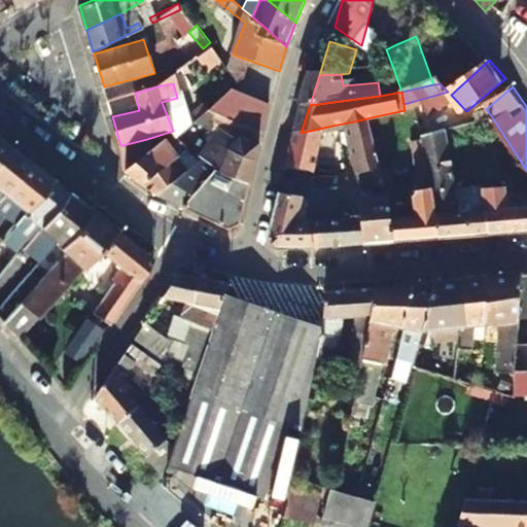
[(262,134),(270,106),(230,93),(211,107),(256,132),(262,134)]
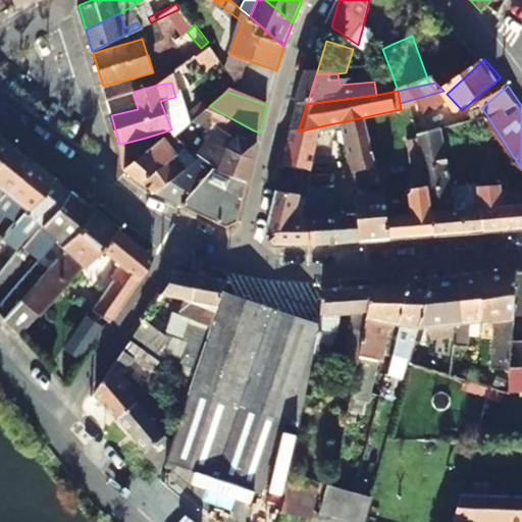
[(226,152),(222,166),(248,184),(258,142),(250,138),(254,131),(209,106),(201,113),(223,125),(210,141),(226,152)]
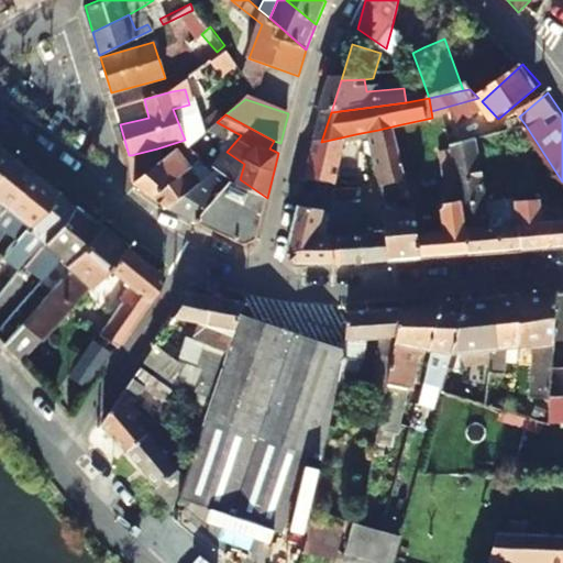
[(382,212),(384,232),(384,234),(387,264),(390,263),(418,261),(416,225),(415,214),(401,124),(378,130),(387,211),(384,212),(382,212)]
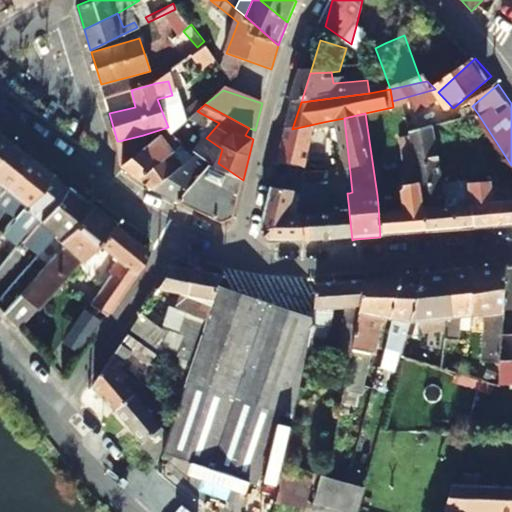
[(270,243),(304,242),(301,198),(323,122),(292,129),(284,153),(261,231),(270,243)]
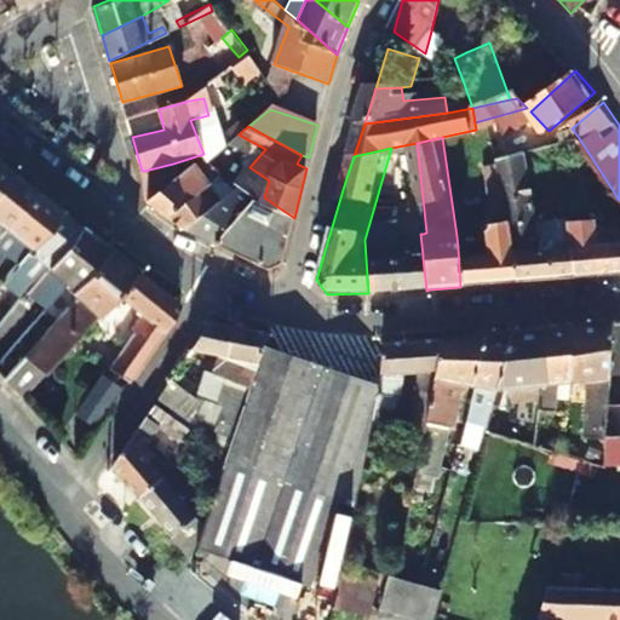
[(516,282),(572,277),(566,200),(558,201),(560,220),(537,223),(529,153),(501,161),(501,165),(516,282)]
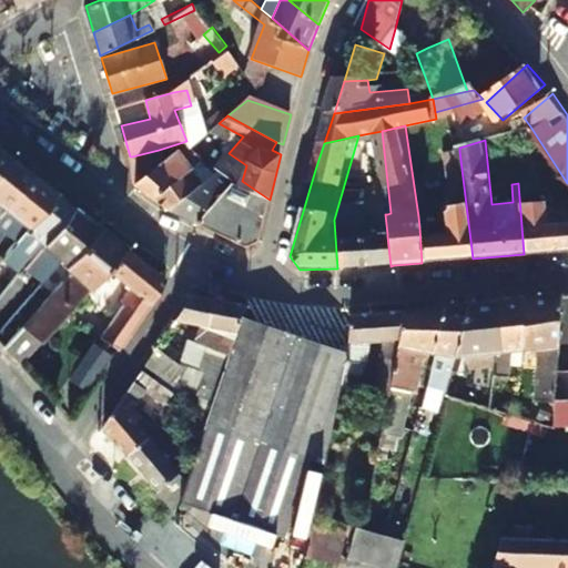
[(198,166),(198,165),(208,158),(190,145),(181,153),(163,168),(141,184),(138,188),(158,200),(159,199),(182,179),(188,173),(198,166)]
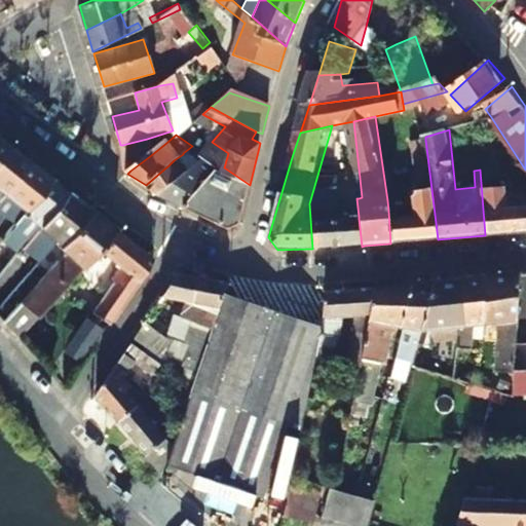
[(0,155),(2,153),(8,146),(0,139),(0,155)]
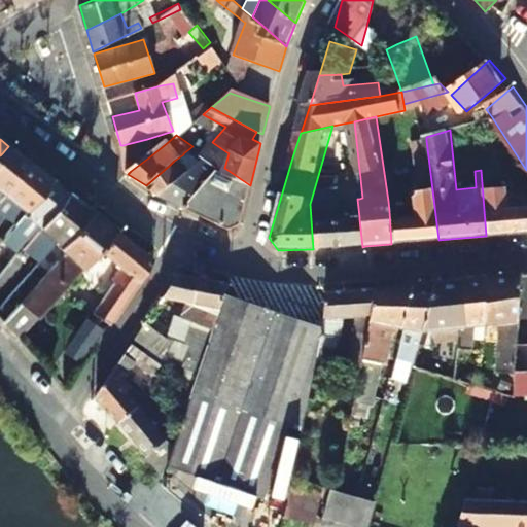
[(151,155),(147,139),(123,145),(121,155),(131,171),(151,155)]
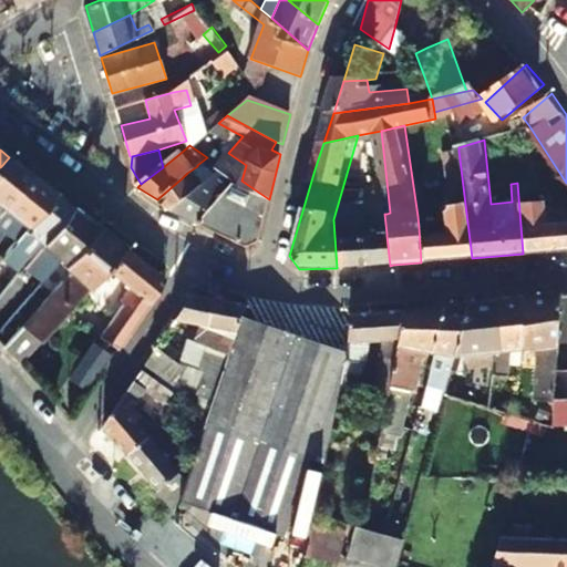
[(421,263),(472,258),(459,151),(447,152),(453,202),(442,217),(443,224),(419,227),(421,263)]
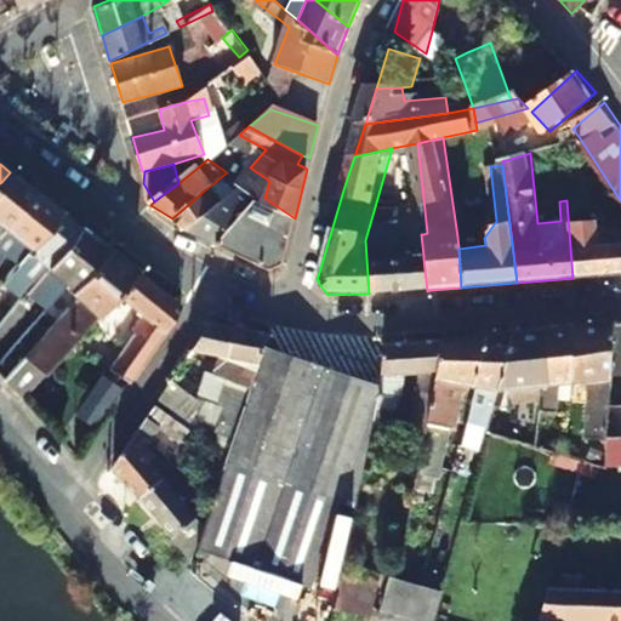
[(0,231),(3,233),(35,192),(10,172),(3,181),(0,183),(0,231)]
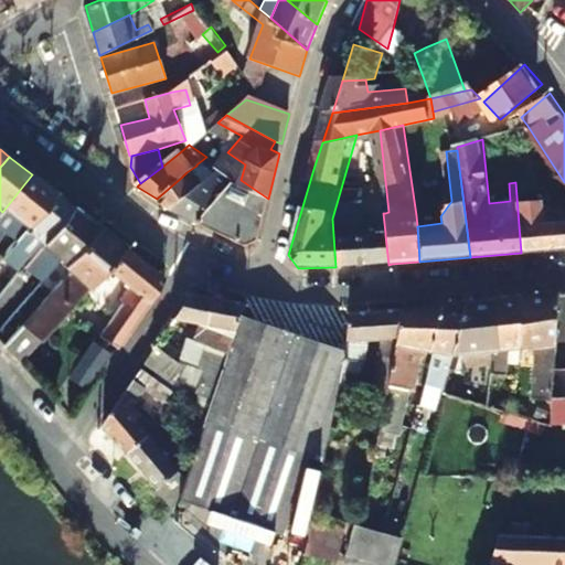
[(208,178),(196,166),(187,172),(199,185),(201,183),(202,182),(208,178)]
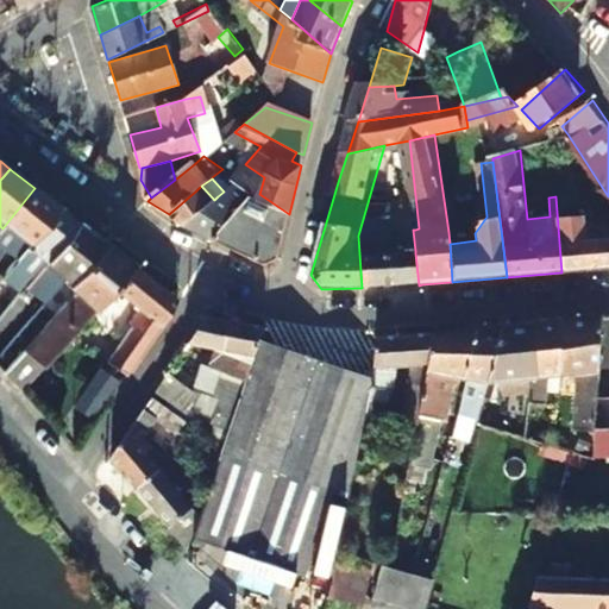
[(237,179),(231,184),(240,192),(249,199),(256,192),(237,179)]
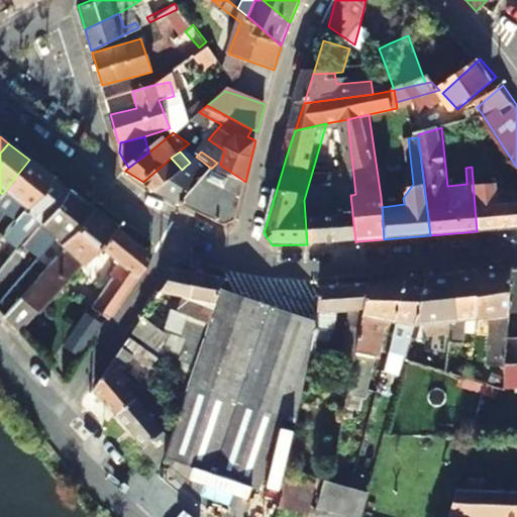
[(182,170),(171,158),(166,163),(144,181),(157,192),(159,193),(176,175),(182,170)]
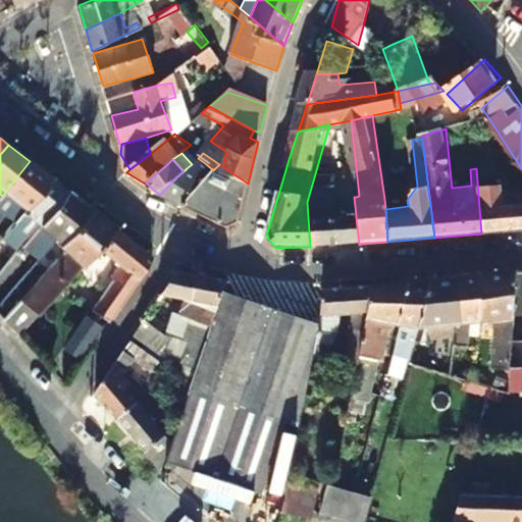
[(0,219),(12,204),(22,213),(51,178),(30,161),(2,196),(0,198),(0,219)]
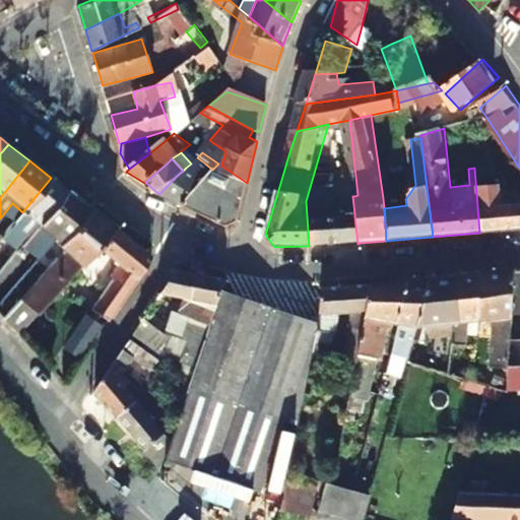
[(221,166),(218,164),(212,170),(202,182),(181,205),(224,226),(237,221),(247,183),(221,166)]
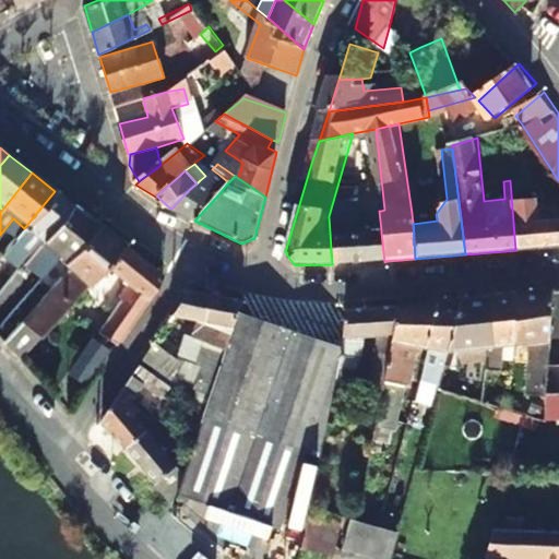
[(217,195),(228,182),(221,176),(209,189),(217,195)]
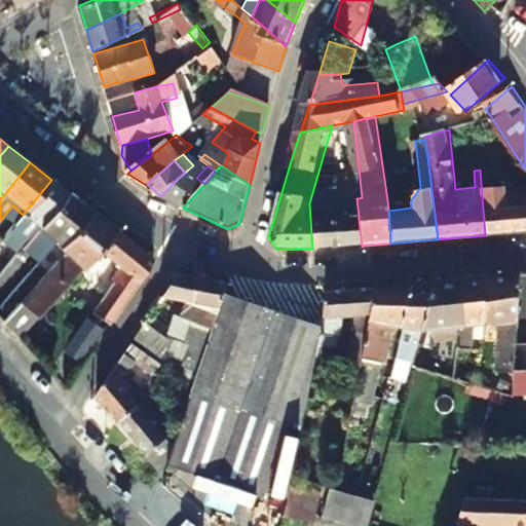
[(490,189),(488,170),(480,170),(485,235),(489,235),(486,190),(490,189)]
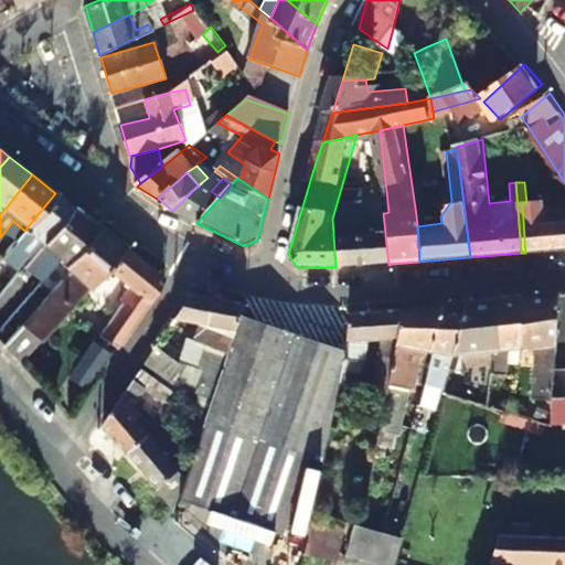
[(220,198),(211,191),(201,183),(199,185),(192,191),(173,211),(196,223),(220,198)]
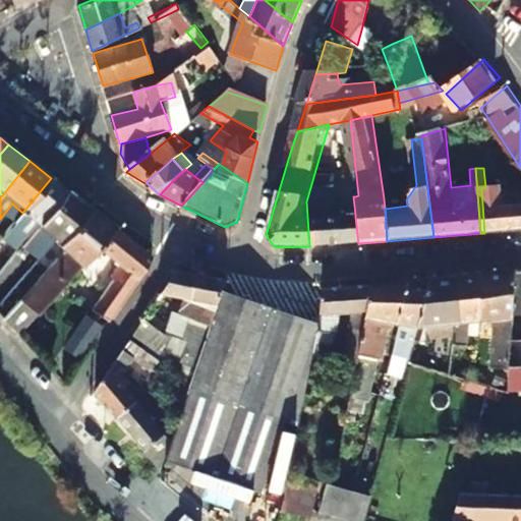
[(32,223),(36,226),(66,189),(51,178),(22,213),(5,234),(11,240),(18,232),(21,234),(32,223)]
